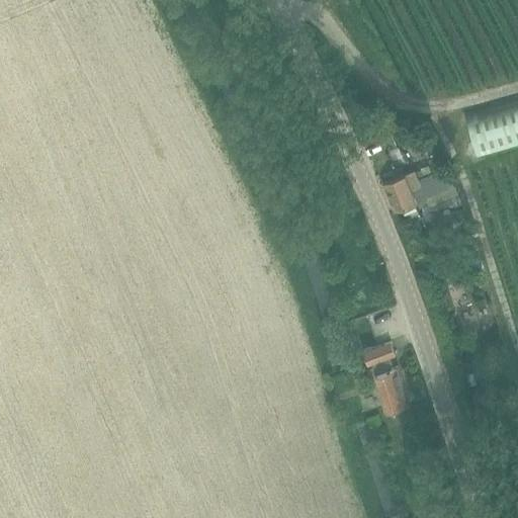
[(517,99),(465,114),(479,158),(517,146),(517,99)]
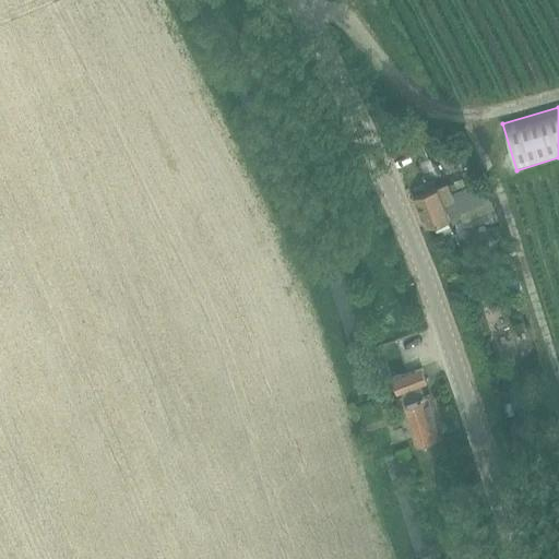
[(421,144),(413,147),(418,161),(427,156),(421,144)]
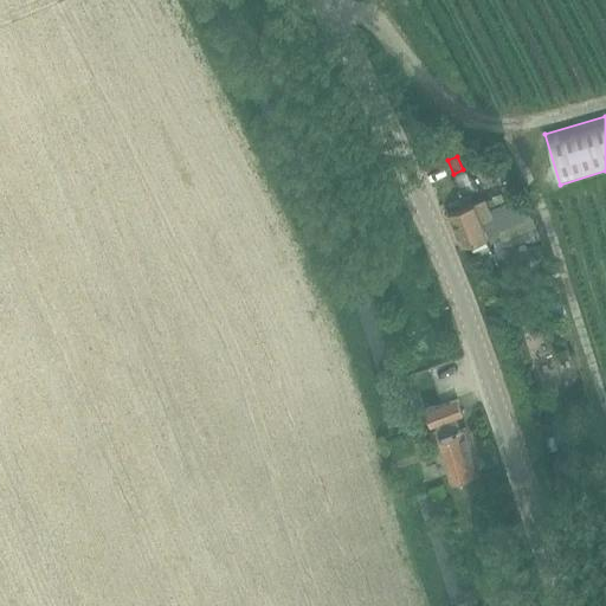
[(463,249),(464,247),(529,220),(521,197),(491,208),(487,198),(477,202),(476,202),(449,214),(463,249)]
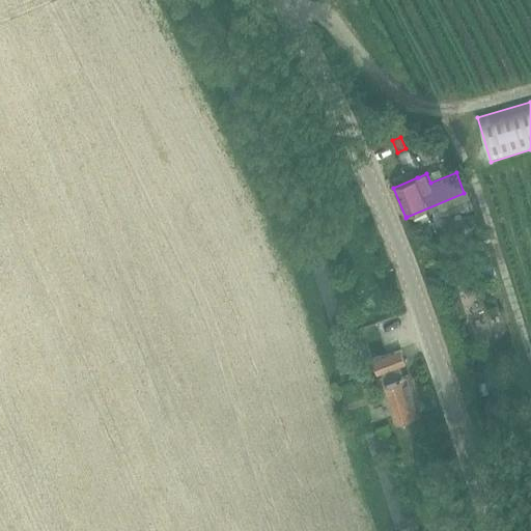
[(494,281),(483,283),(485,294),(497,290),(494,281)]
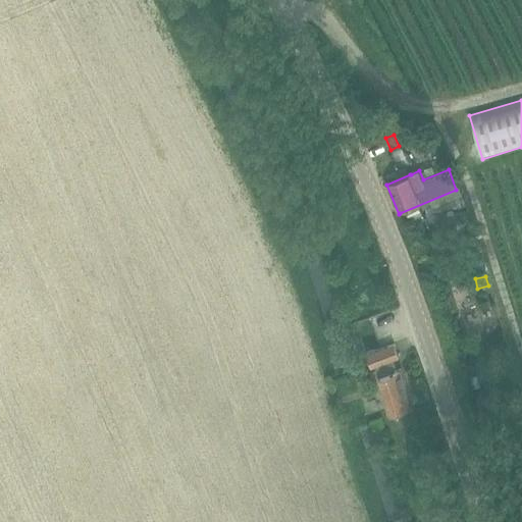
[(390,412),(410,406),(414,405),(403,368),(396,371),(393,360),(400,358),(396,343),(367,351),(372,366),(376,364),(390,412)]
